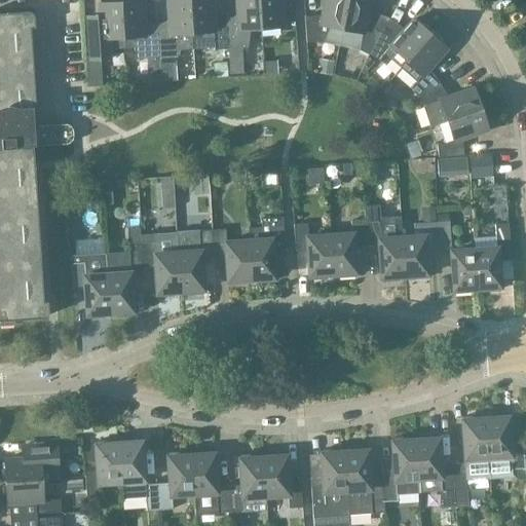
[(167,0),(170,28),(157,29),(159,55),(179,54),(181,35),(192,34),(189,0),(167,0)]
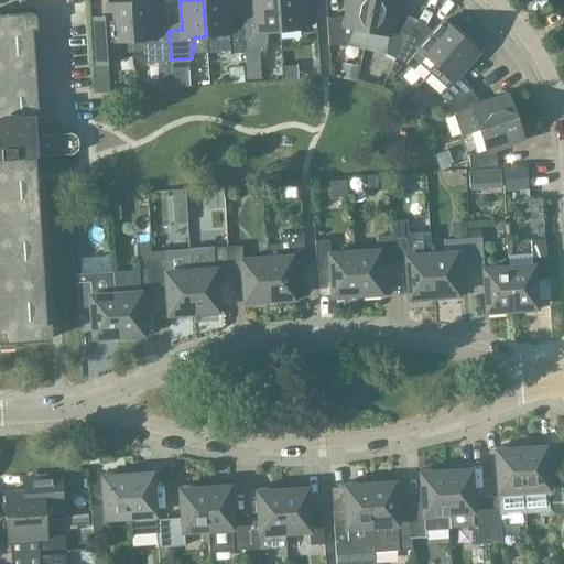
[(227,0),(203,0),(206,36),(208,53),(228,52),(229,54),(245,53),(245,51),(242,24),(229,25),(227,0)]
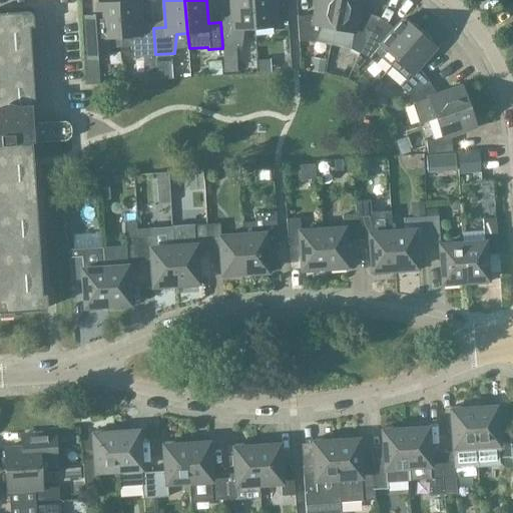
[(230,0),(232,22),(220,22),(222,46),(241,45),(243,29),(254,28),(252,0),(230,0)]
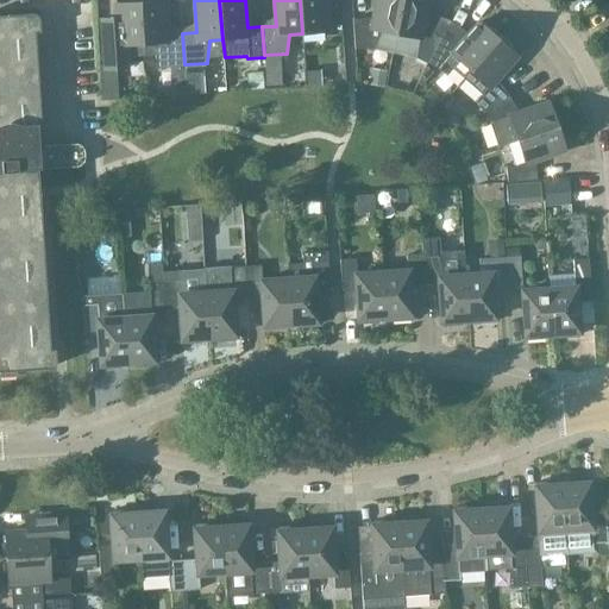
[(325,0),(300,0),(302,33),(328,32),(325,0)]
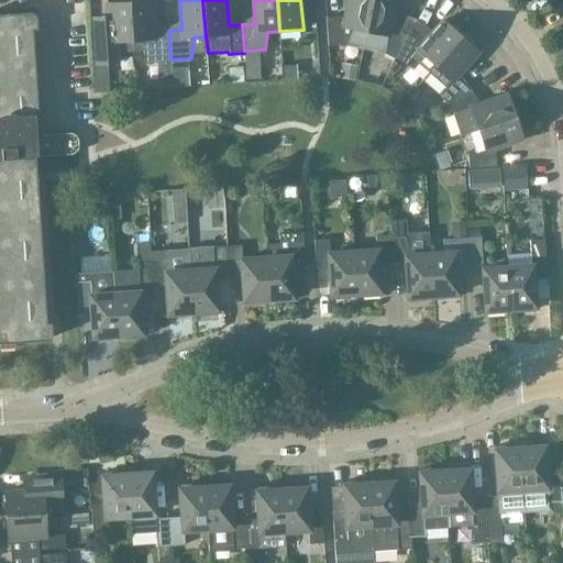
[(348,0),(345,18),(327,19),(328,46),(339,46),(343,46),(351,29),(354,30),(366,32),(372,0),(348,0)]
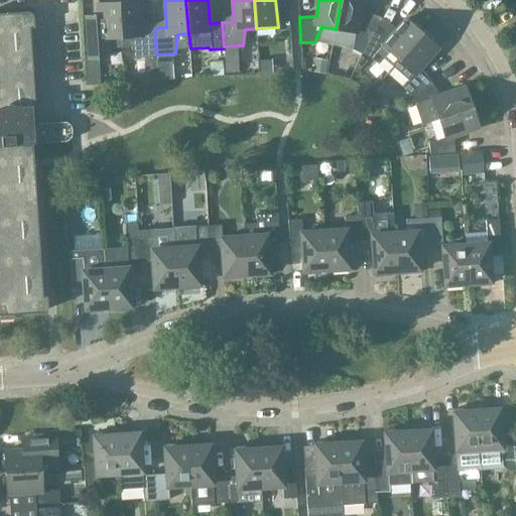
[(341,0),(336,29),(354,32),(352,50),(361,55),(373,31),(359,24),(363,0),(341,0)]
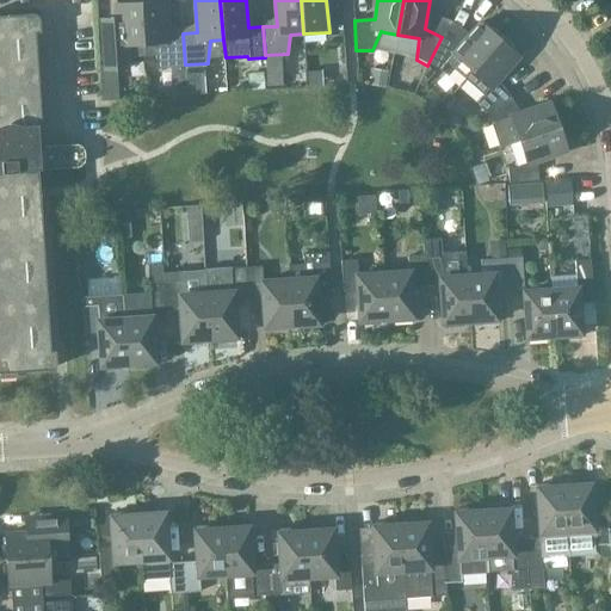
[(166,1),(140,2),(143,44),(156,43),(158,67),(185,65),(183,34),(168,35),(166,1)]
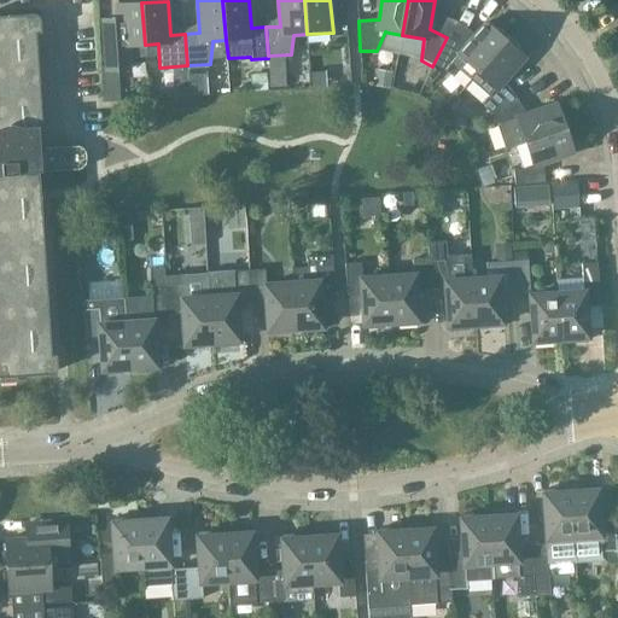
[(117,35),(104,36),(106,71),(126,69),(129,45),(145,45),(141,3),(116,5),(117,35)]
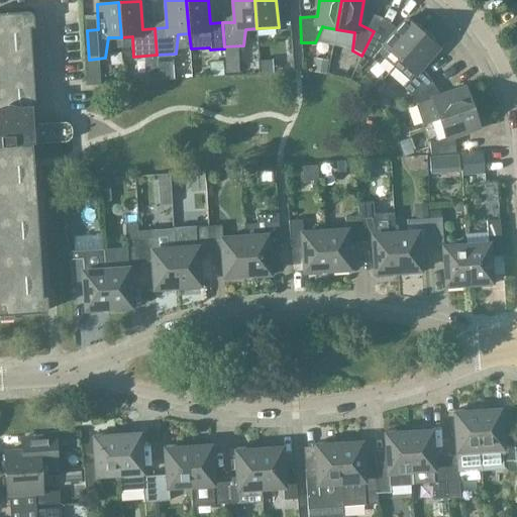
[(46,309),(46,307),(46,296),(36,297),(26,146),(32,145),(32,144),(65,142),(67,141),(69,140),(71,138),(72,136),(72,133),(72,129),(71,127),(70,125),(68,123),(66,122),(63,122),(45,124),(45,126),(45,129),(43,131),(41,133),(39,134),(31,134),(24,28),(34,27),(33,16),(33,15),(32,14),(30,13),(29,12),(27,12),(0,13),(0,318),(12,318),(12,314),(42,312),(44,312),(45,311),(46,310),(46,309)]
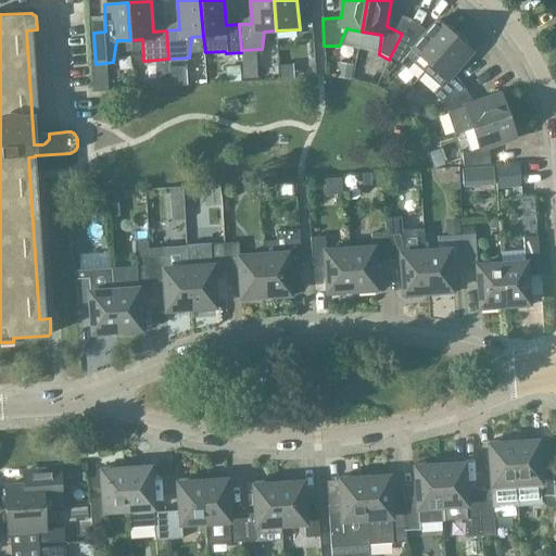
[(389,60),(389,61),(400,66),(403,70),(409,66),(421,76),(430,65),(455,36),(438,21),(419,42),(402,34),(389,60)]
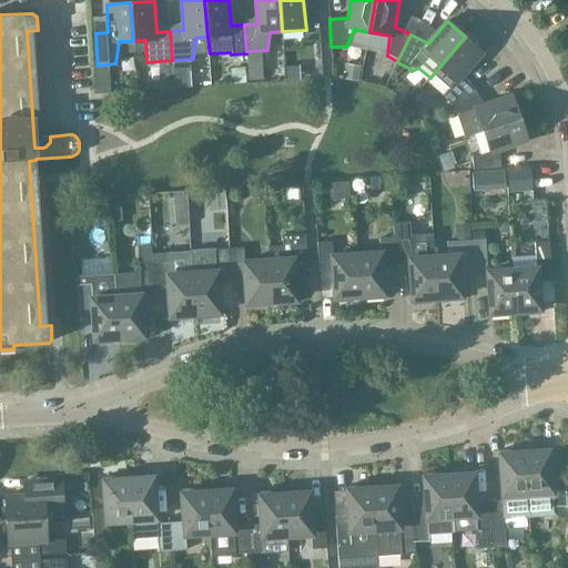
[(439,67),(430,78),(447,92),(442,98),(448,107),(474,89),(464,74),(483,53),(465,37),(439,67)]
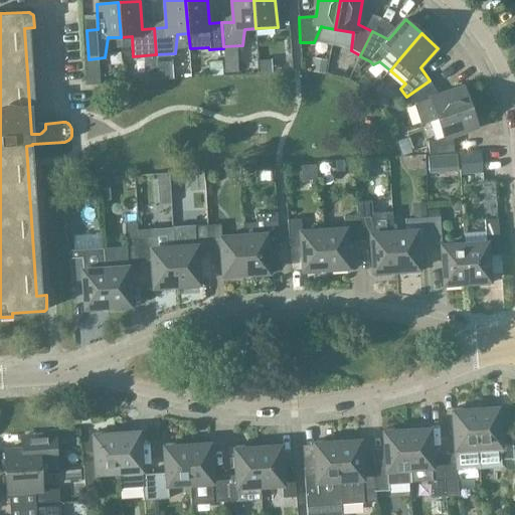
[(212,62),(225,62),(224,48),(211,48),(212,62)]
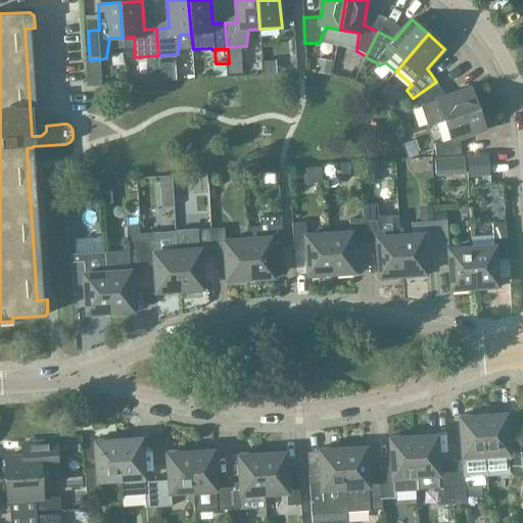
[(436,82),(413,98),(418,107),(425,128),(446,121),(478,108),(471,88),(446,97),(436,82)]
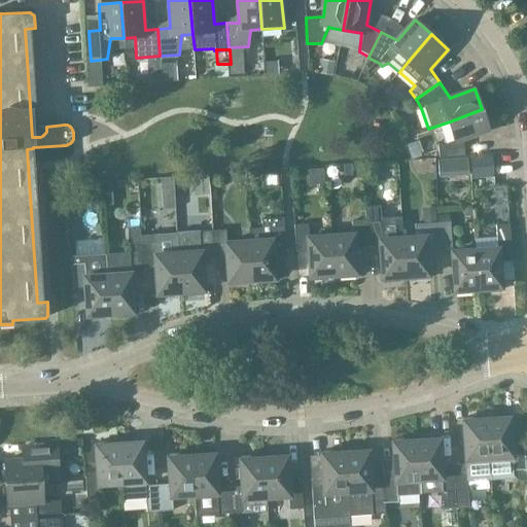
[(456,141),(441,146),(441,148),(442,159),(465,156),(464,139),(489,130),(482,109),(450,121),(454,132),(456,141)]
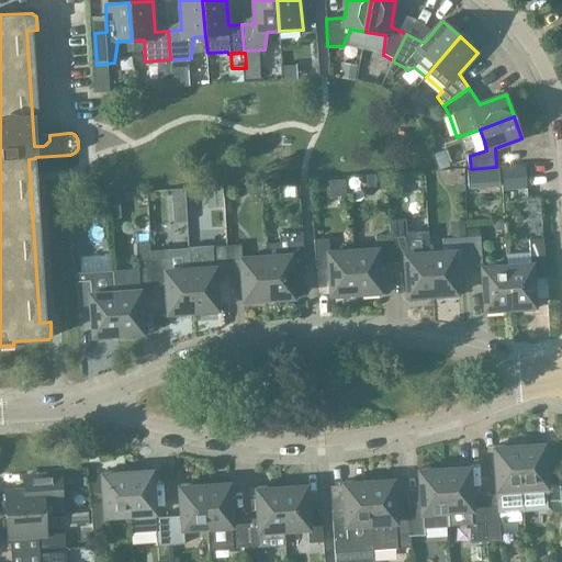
[(524,165),(502,167),(502,183),(525,182),(524,165)]
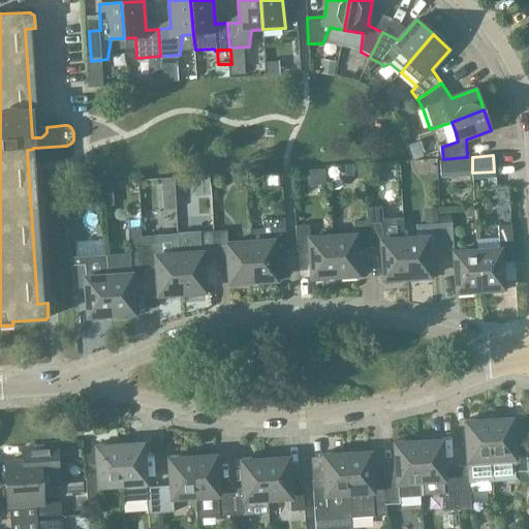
[(328,156),(312,156),(312,173),(328,173),(328,156)]
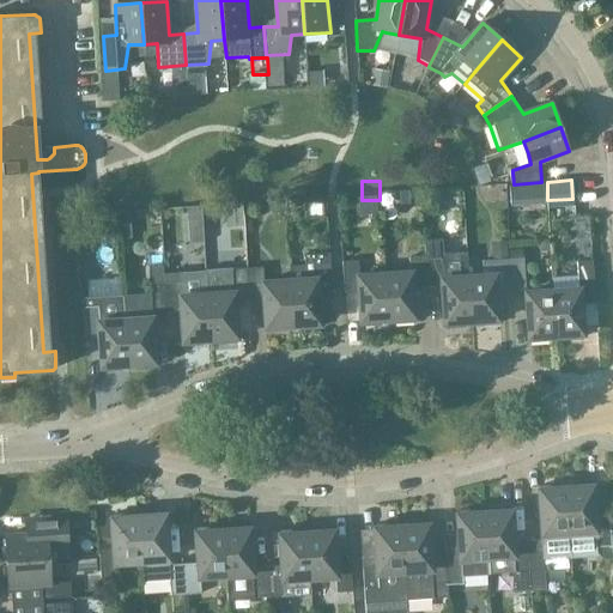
[(441,240),(423,241),(425,256),(426,286),(441,285),(444,325),(445,323),(445,328),(463,327),(463,322),(469,322),(467,278),(465,254),(442,255),(441,240)]
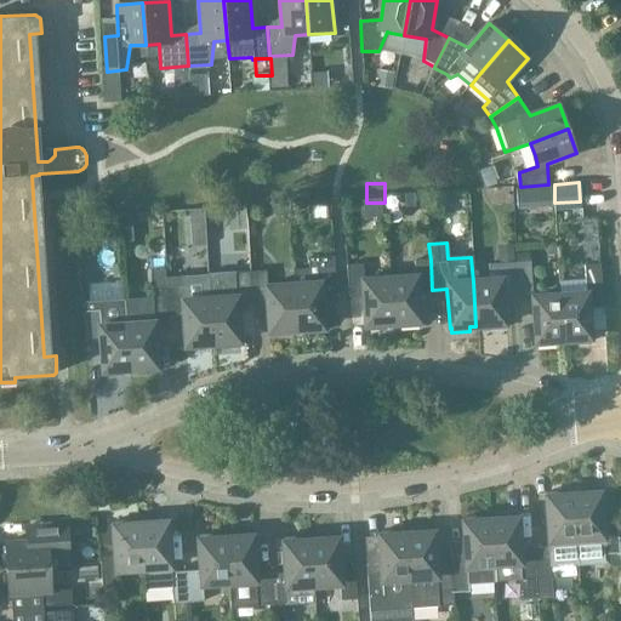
[(486,280),(473,281),(476,326),(483,326),(483,330),(503,329),(503,325),(505,324),(502,294),(517,292),(514,263),(513,245),(494,246),(495,266),(485,266),(486,280)]
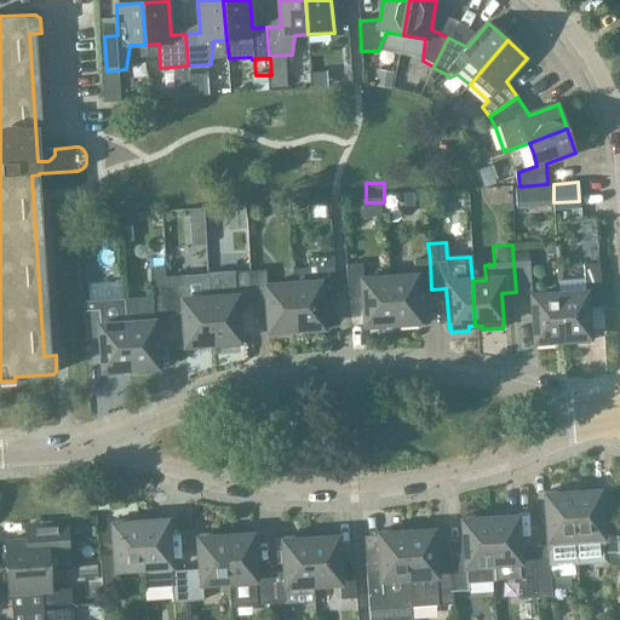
[(305,271),(292,271),(292,286),(296,331),(302,329),(303,334),(322,333),(322,328),(323,328),(321,297),(336,296),(333,254),(305,257),(305,271)]
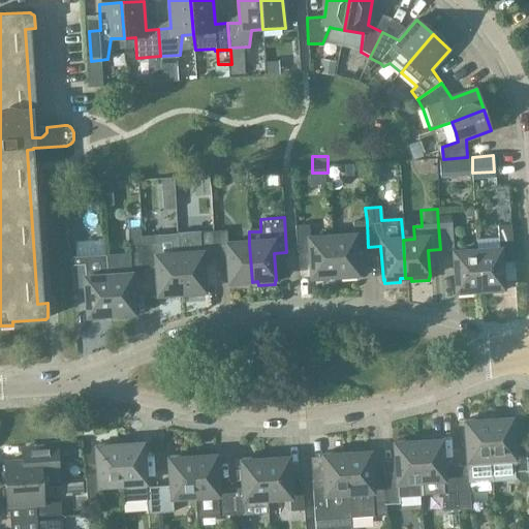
[(353,237),(331,238),(334,276),(339,276),(340,279),(356,278),(356,275),(358,275),(355,248),(368,247),(367,221),(352,222),(353,237)]
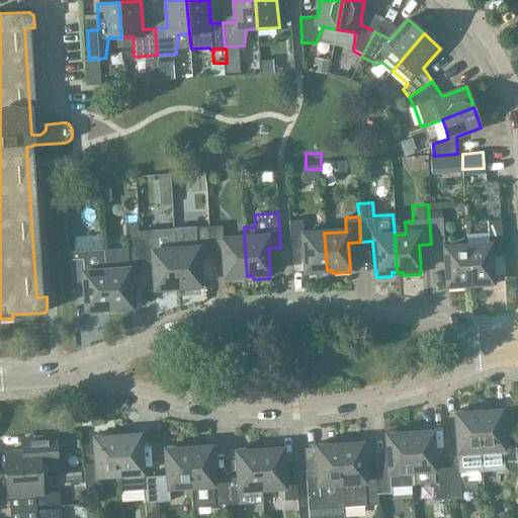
[(441,219),(429,220),(431,244),(443,243),(441,219)]
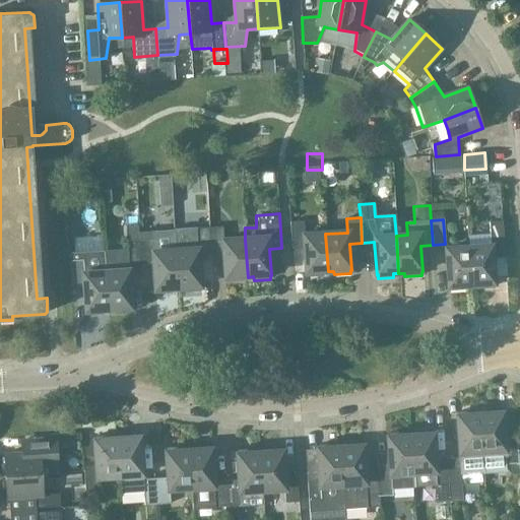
[(491,246),(467,248),(471,285),(476,285),(477,289),(494,287),(494,284),(495,284),(493,258),(505,257),(502,221),(489,222),(491,246)]
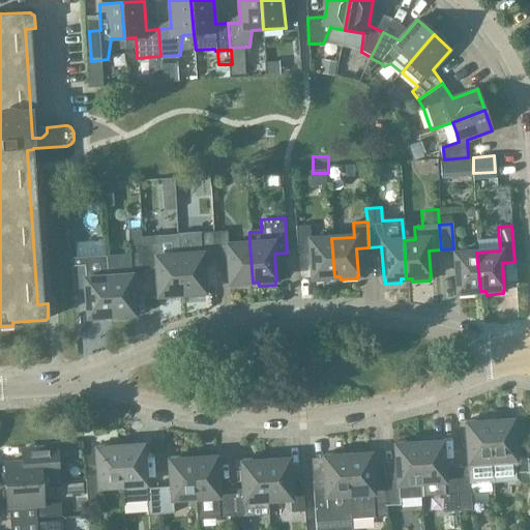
[(308,227),(295,228),(297,253),(310,252),(312,278),(313,278),(313,282),(328,281),(328,277),(334,276),(331,238),(310,240),(308,227)]
